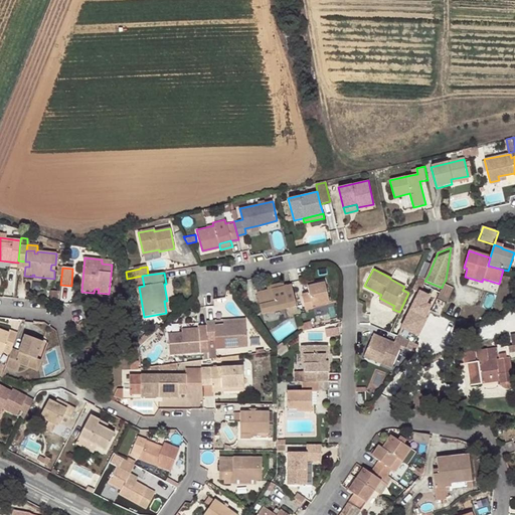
[(326,281),(309,285),(311,294),(303,295),(306,309),(314,307),(313,305),(331,301),(326,281)]
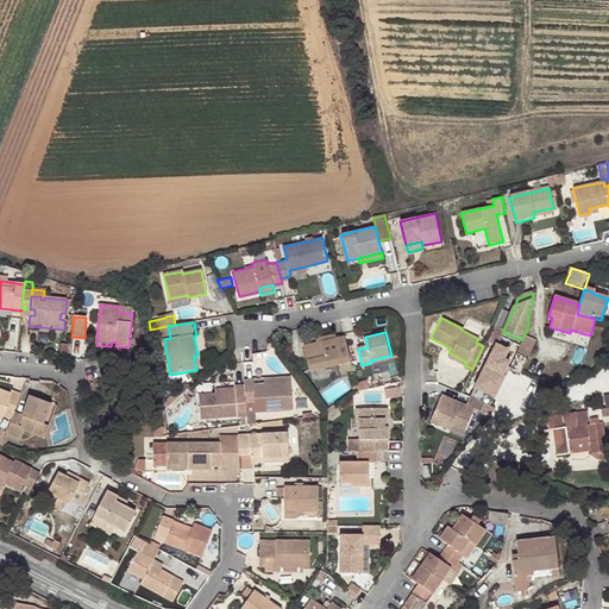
[(318,338),(319,344),(339,339),(338,334),(318,338)]
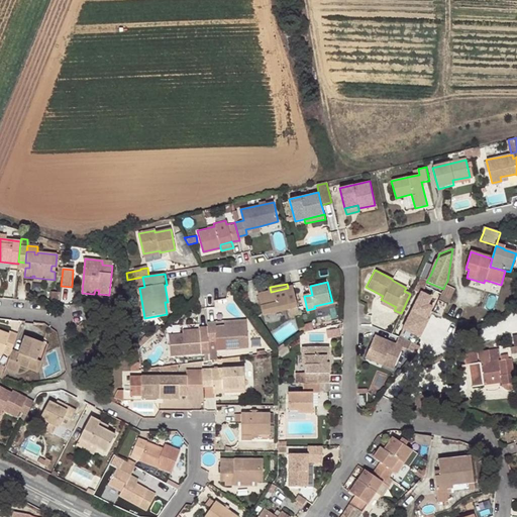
[(446,306),(453,291),(444,286),(443,289),(440,295),(437,301),(446,306)]
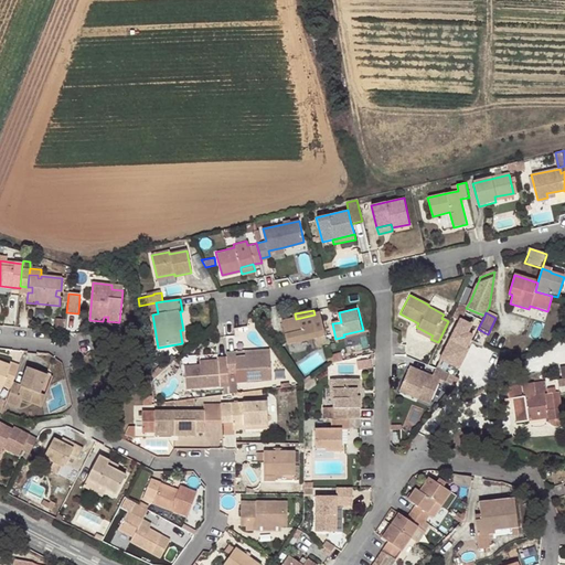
[(321,313),(315,315),(296,319),(285,321),(290,343),(316,338),(327,336),(321,313)]
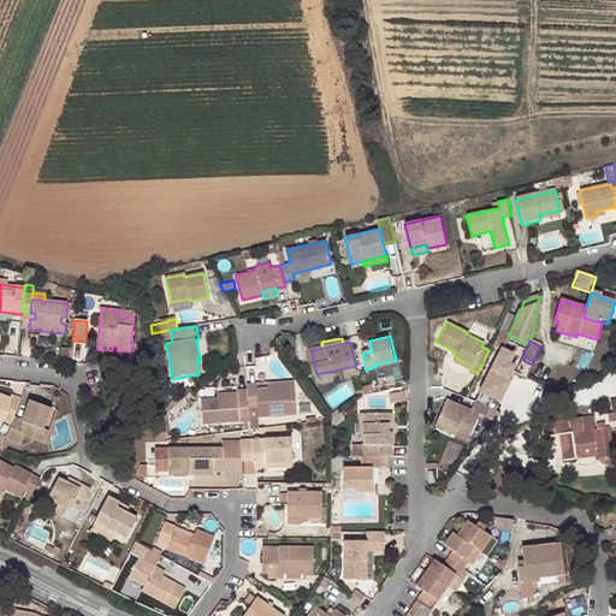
[(112,350),(111,350),(111,354),(130,356),(130,351),(117,350),(118,345),(113,345),(112,350)]
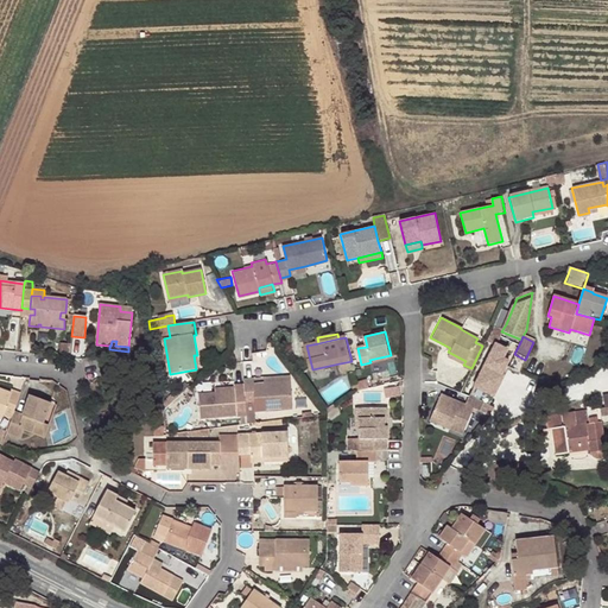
[(58,358),(69,359),(71,344),(59,343),(58,358)]
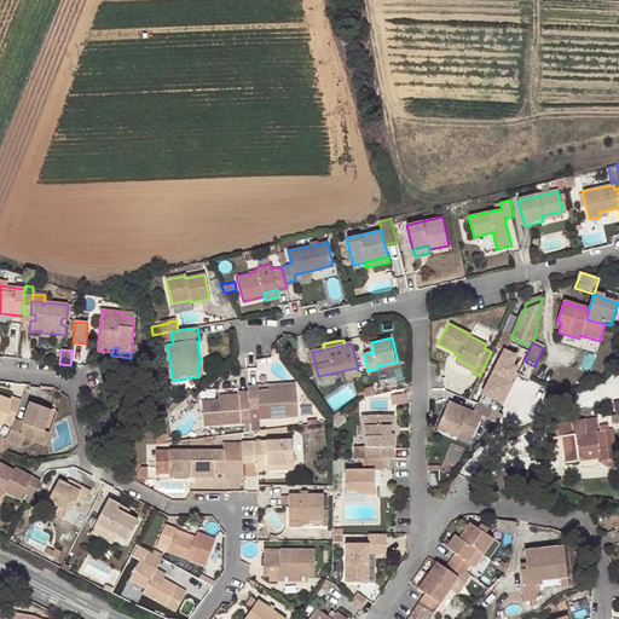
[(474,368),(456,358),(455,363),(472,371),(474,368)]
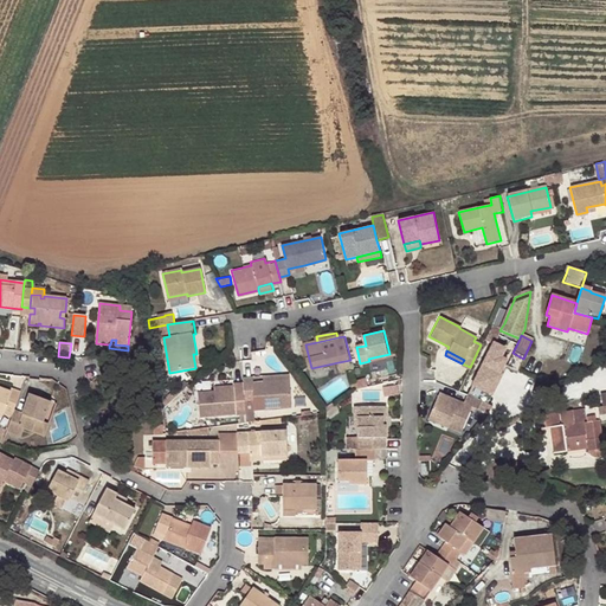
[(505,367),(508,368),(515,372),(516,373),(523,359),(513,353),(505,367)]
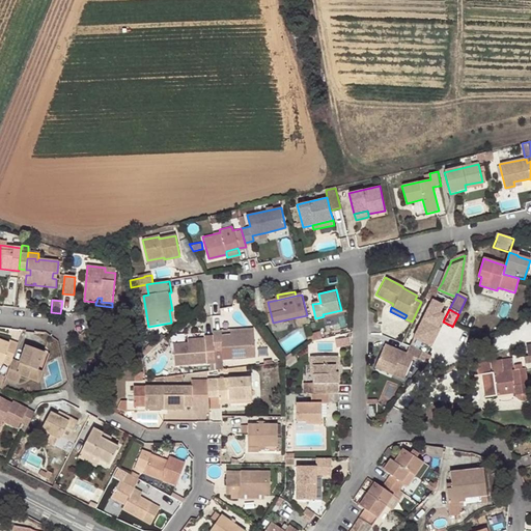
[(309,323),(307,315),(297,317),(299,325),(309,323)]
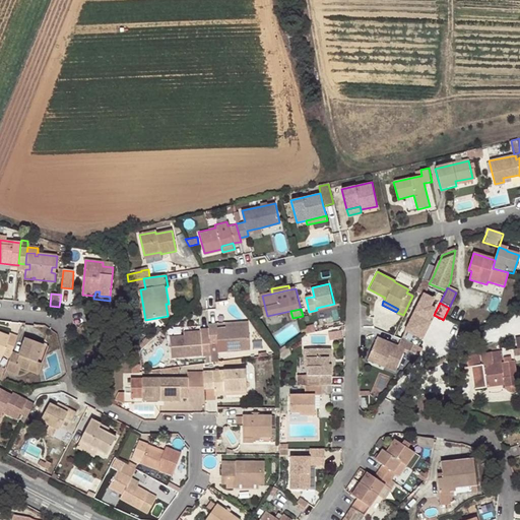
[(442,319),(436,316),(430,326),(437,330),(437,329),(442,319)]
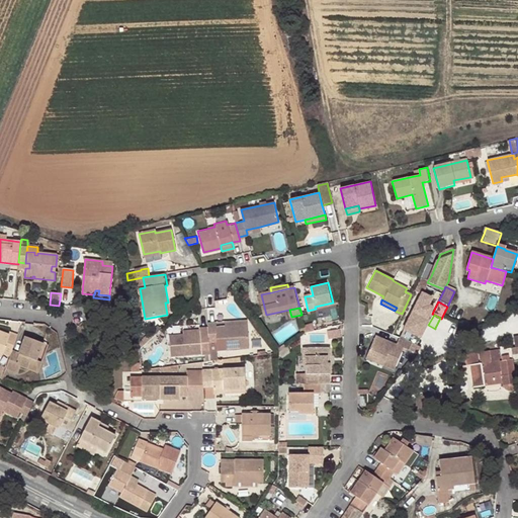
[(304,327),(305,331),(306,333),(315,330),(314,323),(304,325),(304,327)]
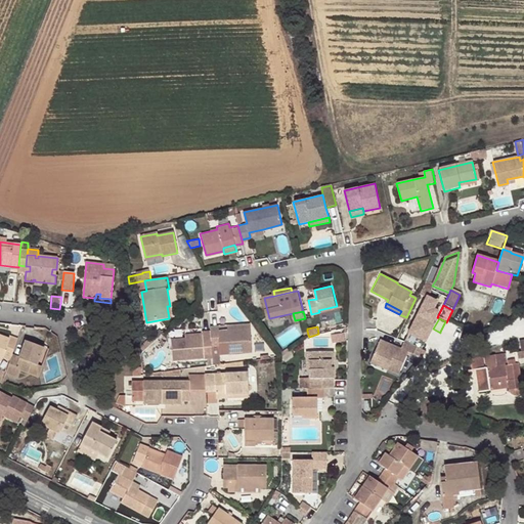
[(216,365),(221,364),(221,355),(253,352),(251,330),(231,331),(219,332),(219,329),(211,329),(211,333),(213,349),(213,357),(214,365),(216,365)]
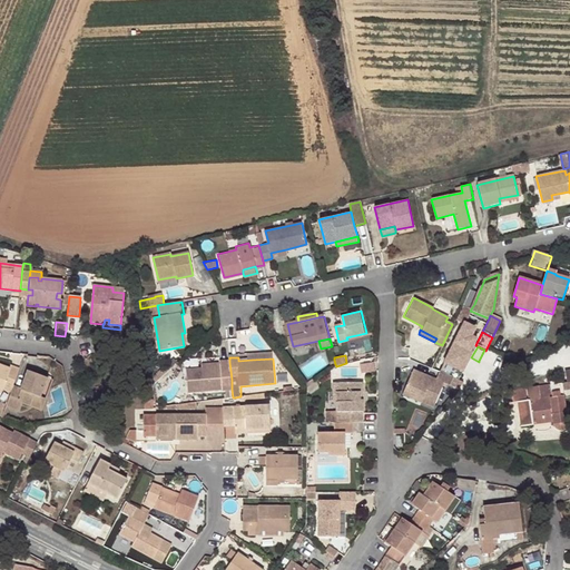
[(219,363),(219,367),(203,369),(186,371),(189,392),(232,389),(232,380),(229,362),(219,363)]
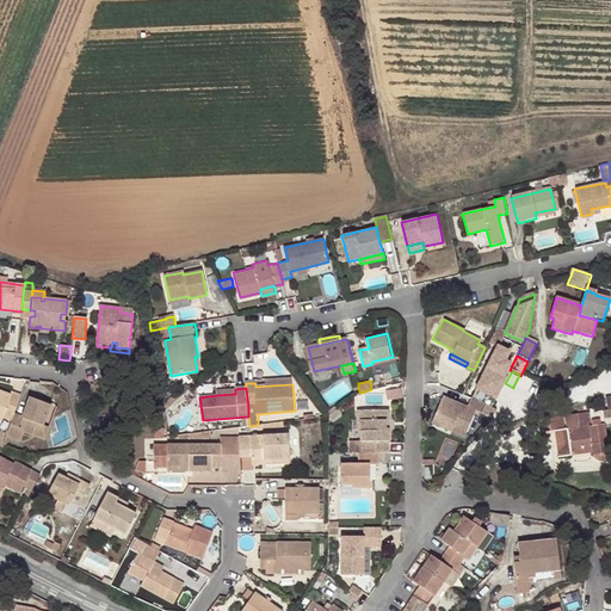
[(387,389),(388,400),(400,397),(397,388),(387,389)]
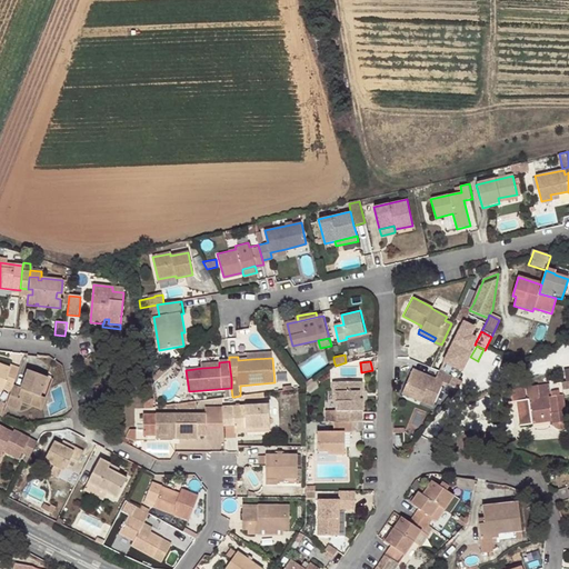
[(0,391),(1,392),(2,389),(10,368),(0,365),(0,391)]
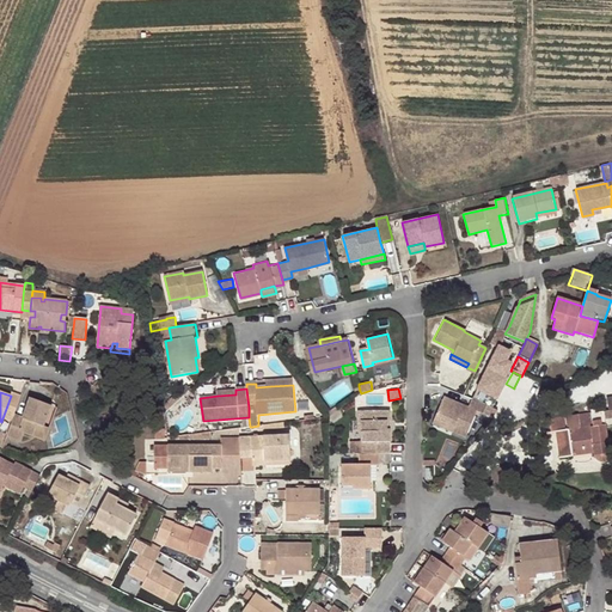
[(12,421),(13,415),(20,396),(12,392),(11,396),(2,418),(12,421)]
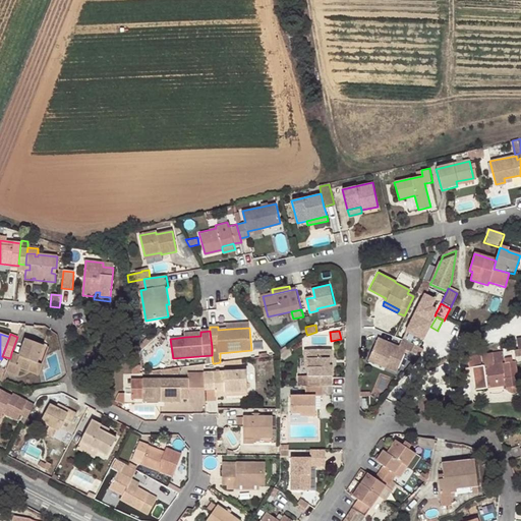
[(398,345),(378,335),(368,353),(385,360),(383,365),(394,370),(404,349),(410,352),(413,345),(401,340),(398,345)]
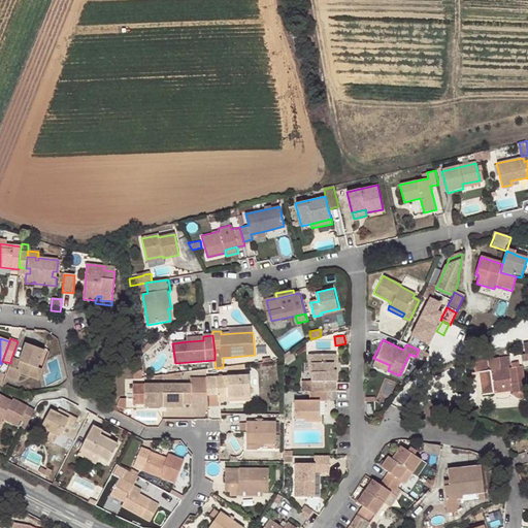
[(11,358),(10,363),(5,375),(8,376),(19,380),(21,373),(28,376),(32,366),(36,368),(43,350),(28,344),(22,361),(11,358)]
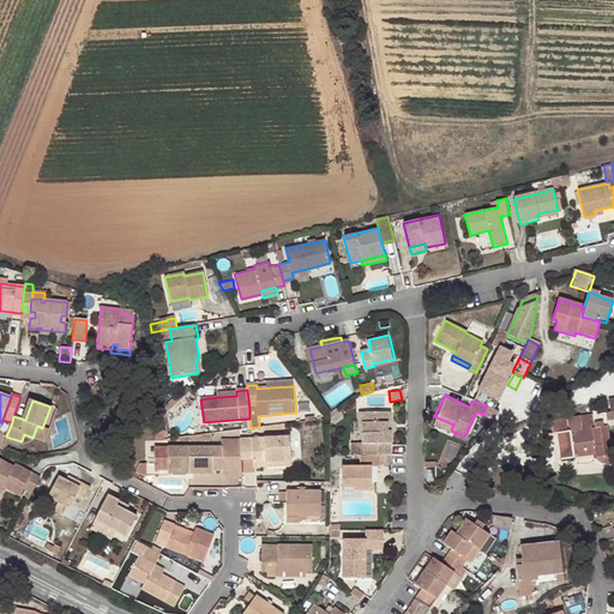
[(37,426),(32,438),(44,441),(56,409),(50,407),(42,428),(37,426)]
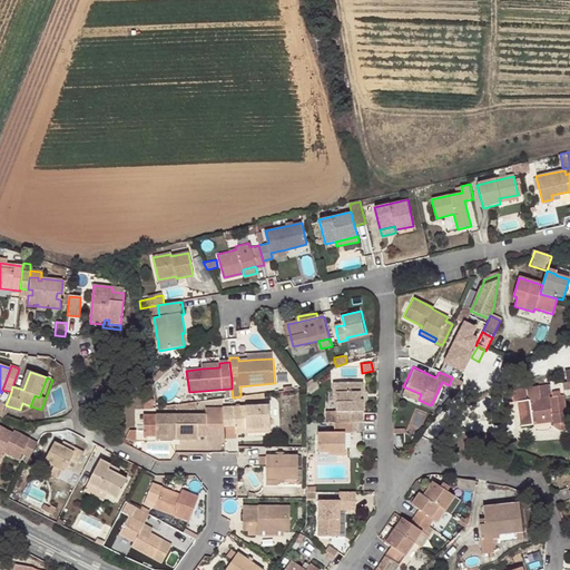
[(316,381),(313,377),(304,385),(305,389),(307,387),(316,381)]
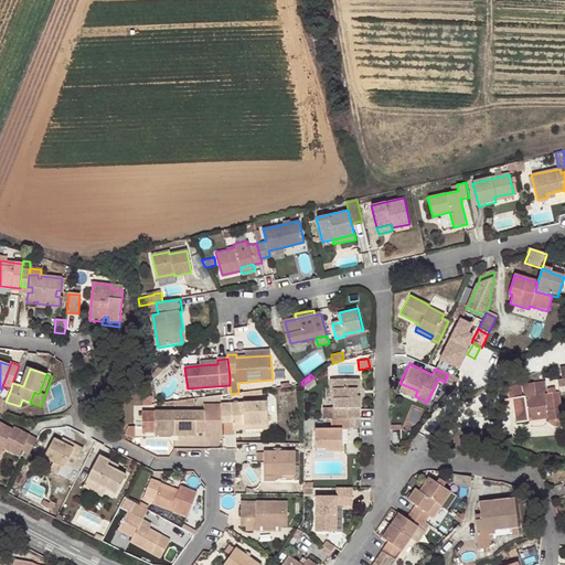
[(308,388),(317,382),(313,377),(305,384),(308,388)]
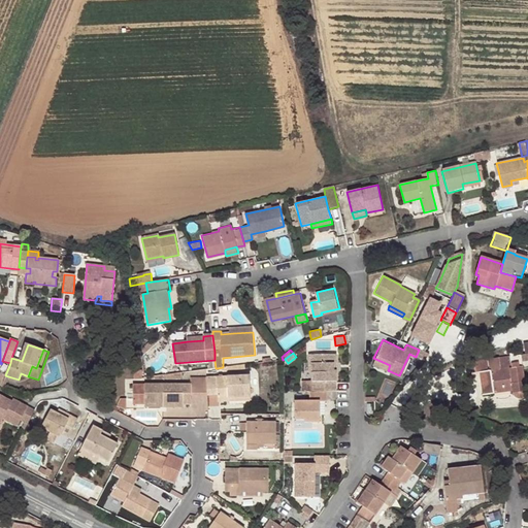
[(336,390),(336,369),(334,369),(334,363),(336,363),(336,354),(312,354),(312,371),(311,391),(328,390),(336,390)]
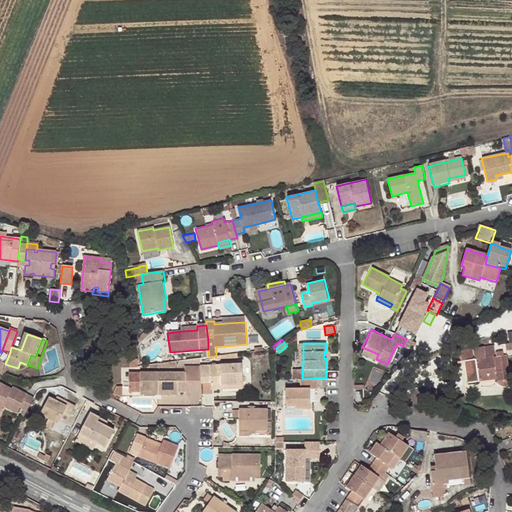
[(463,360),(466,382),(476,381),(476,377),(495,375),(495,378),(496,383),(497,385),(499,386),(500,386),(502,387),(504,386),(505,386),(506,385),(508,384),(508,382),(508,381),(503,344),(458,350),(459,360),(463,360)]
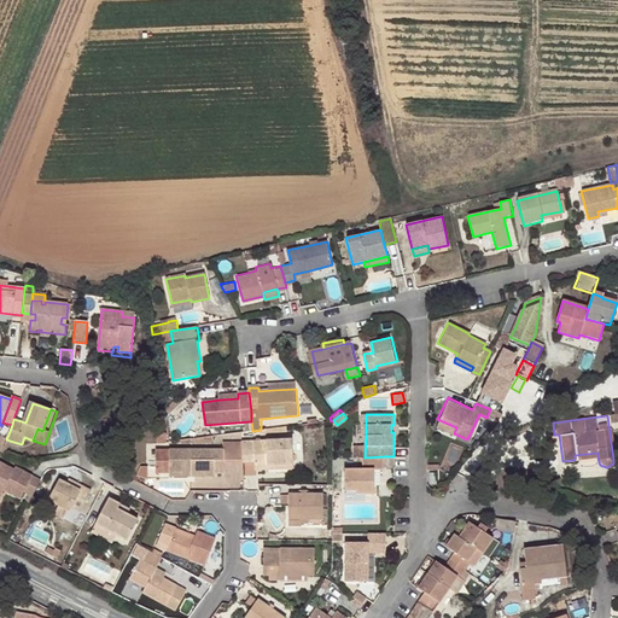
[(454,433),(456,427),(437,419),(435,424),(454,433)]
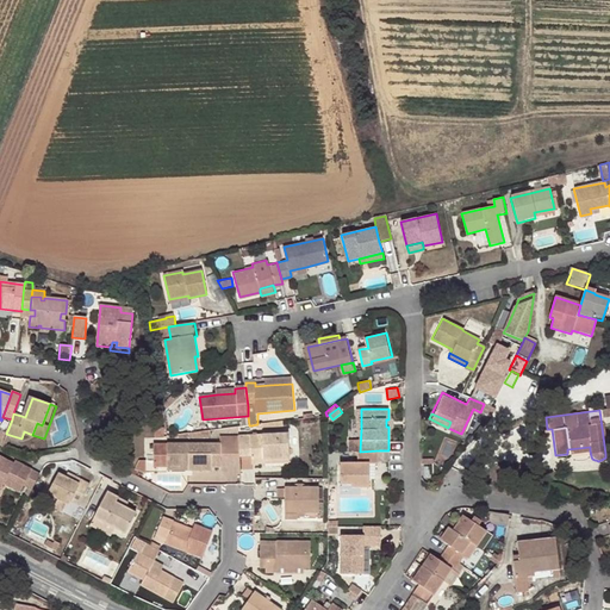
[(103,418),(92,422),(94,433),(105,430),(103,418)]
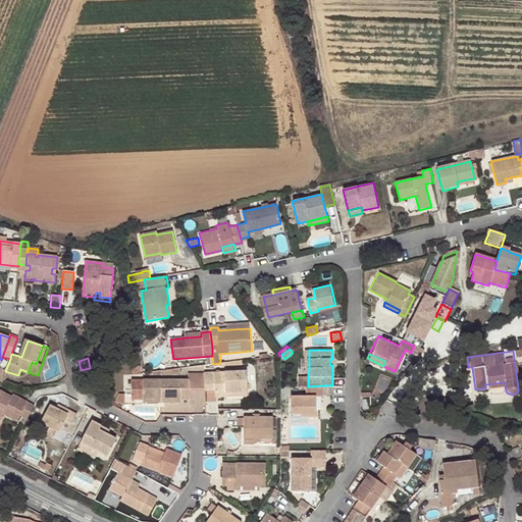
[(205,390),(206,390),(215,390),(215,397),(216,397),(225,397),(225,393),(248,392),(247,371),(204,373),(205,390)]
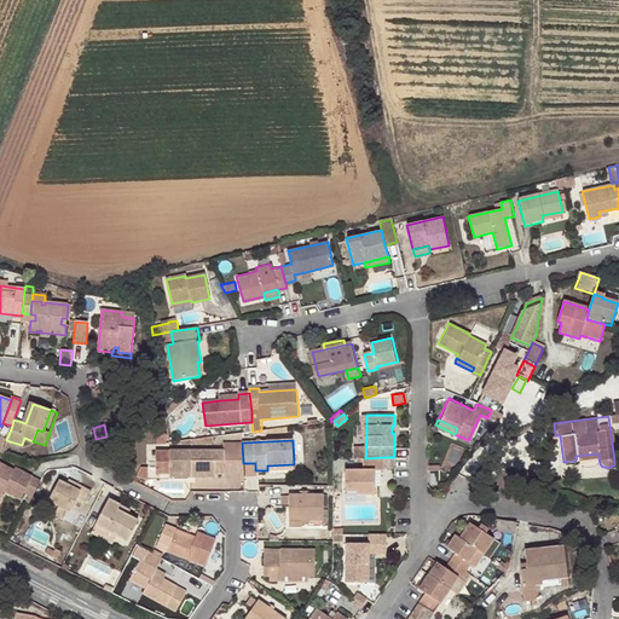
[(224,464),(243,463),(242,443),(223,444),(223,450),(224,464)]
